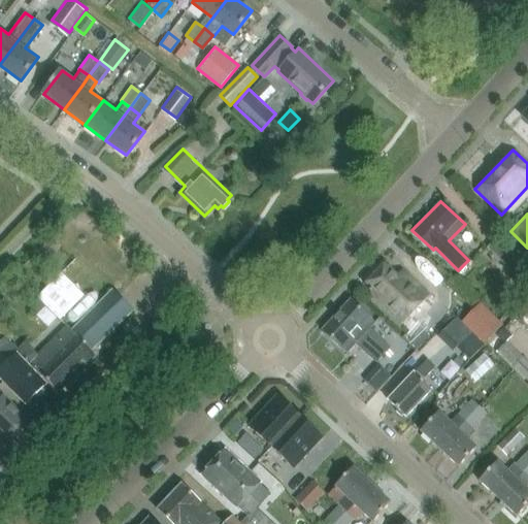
[(519,277),(527,267),(527,262),(498,233),(487,246),(519,277)]
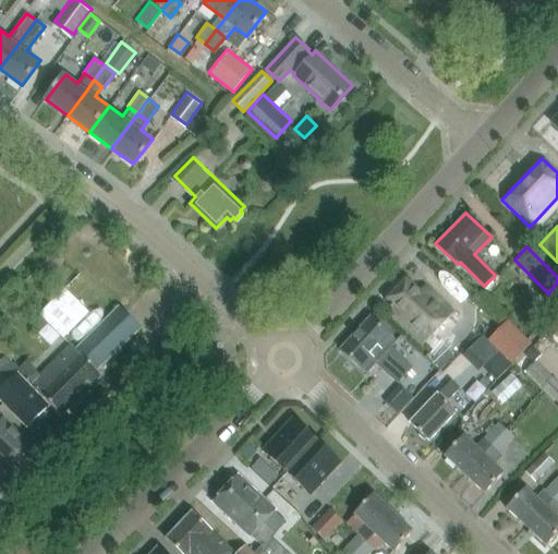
[(46,275),(64,257),(55,249),(37,266),(46,275)]
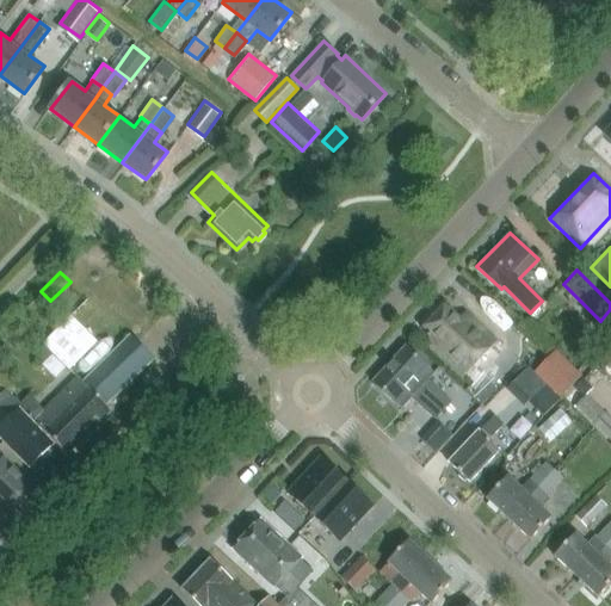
[(423,340),(460,375),(463,370),(471,362),(494,338),(466,310),(460,315),(445,301),(423,325),(431,332),(423,340)]
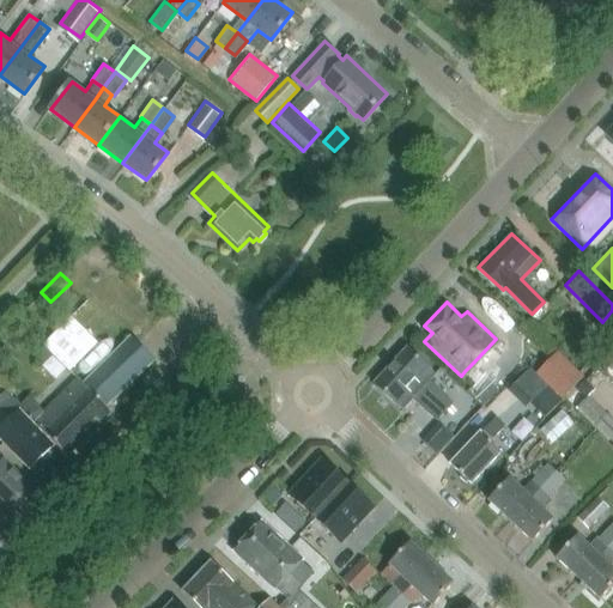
[(22,408),(41,425),(68,454),(111,409),(107,406),(155,358),(132,335),(84,382),(77,375),(43,408),(30,395),(22,403),(24,406),(22,408)]
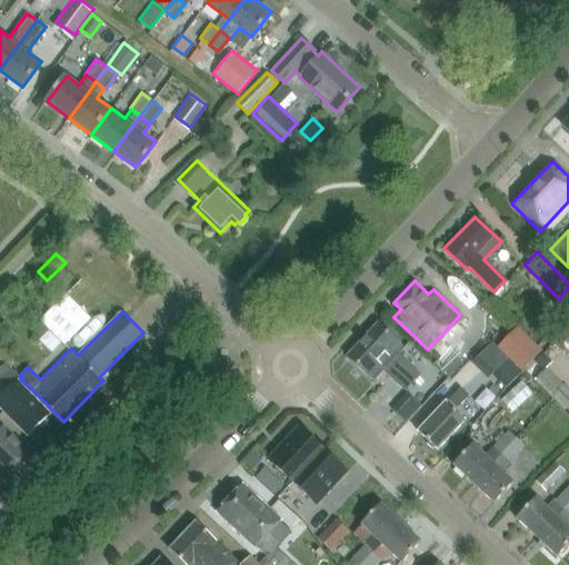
[(402,345),(378,321),(348,354),(372,377),(381,368),(402,388),(418,372),(396,352),(402,345)]
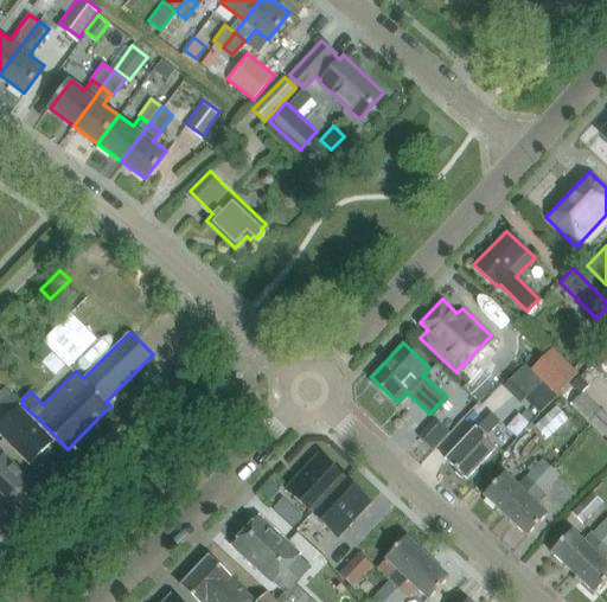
[(468,359),(460,367),(470,377),(478,369),(468,359)]
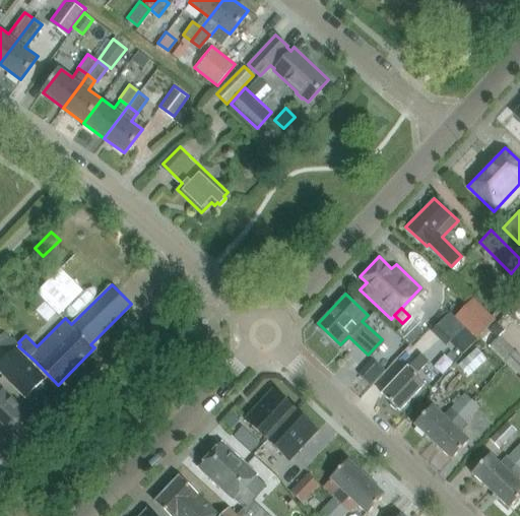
[(450,311),(432,328),(445,342),(464,325),(450,311)]
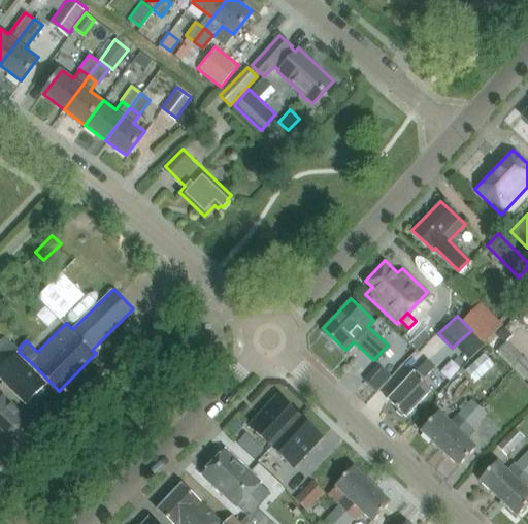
[(417,348),(430,334),(416,321),(408,328),(402,335),(417,348)]
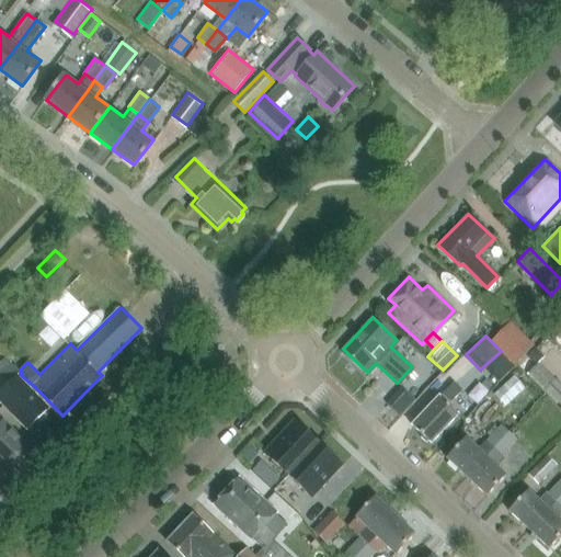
[(0,360),(0,371),(9,381),(0,388),(0,398),(27,425),(47,406),(34,393),(37,389),(20,374),(22,372),(20,370),(6,355),(0,360)]
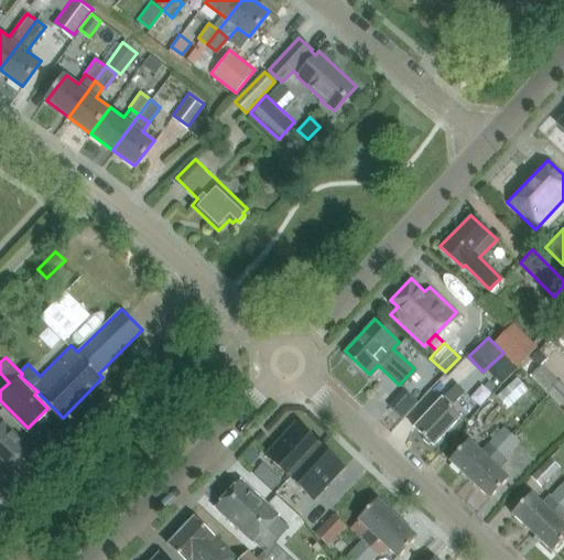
[(563,405),(563,384),(542,362),(532,373),(563,405)]
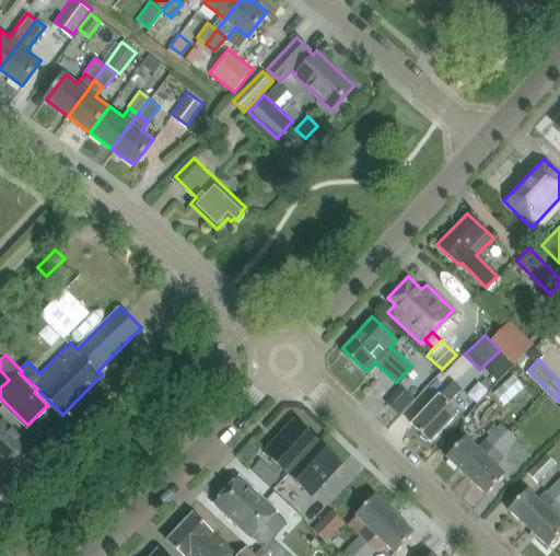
[(504,403),(524,384),(513,372),(492,391),(504,403)]
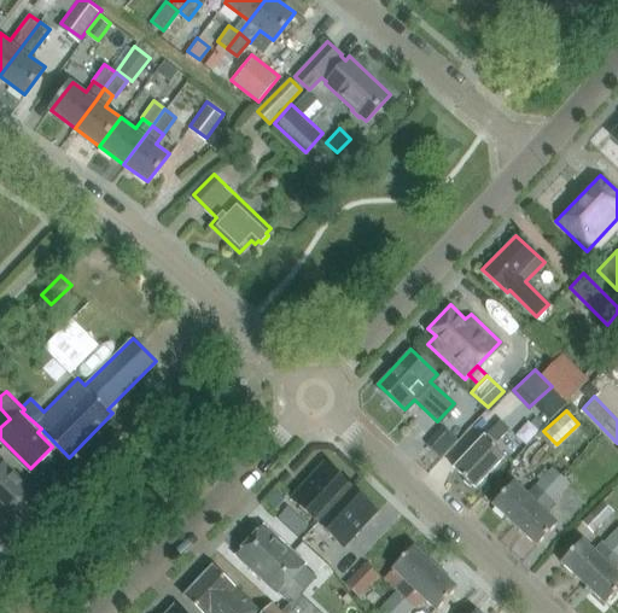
[(507,427),(499,419),(484,436),(483,435),(454,466),(474,484),(503,453),(493,443),(507,427)]
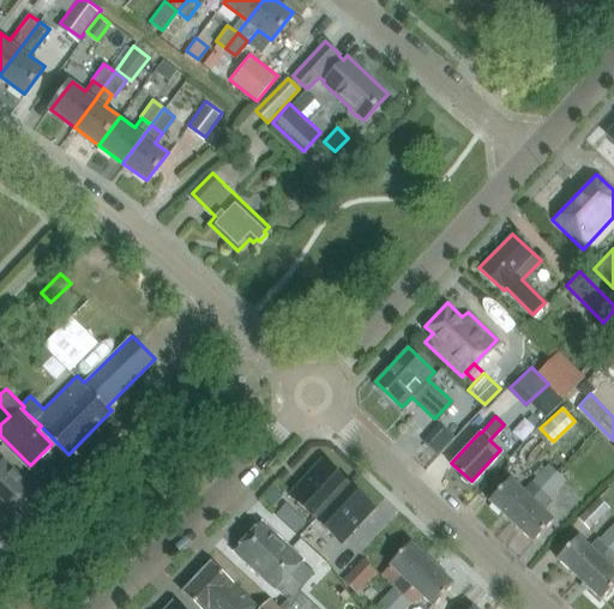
[(444,451),(461,434),(445,420),(428,436),(444,451)]
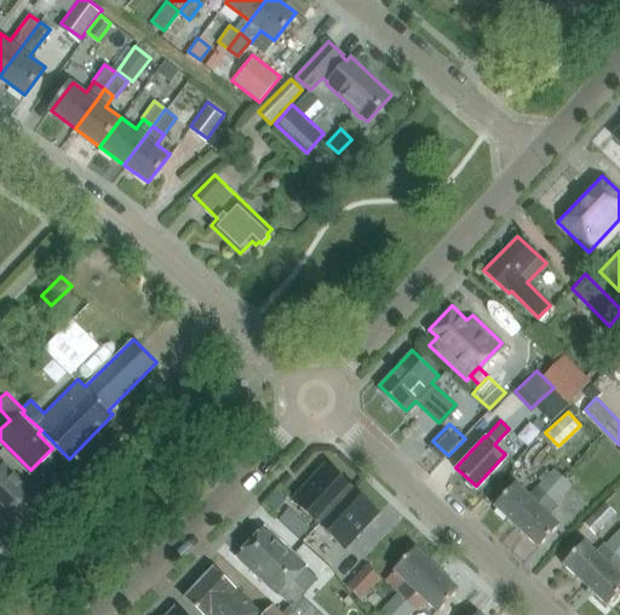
[(292,496),(319,521),(351,486),(325,461),(292,496)]
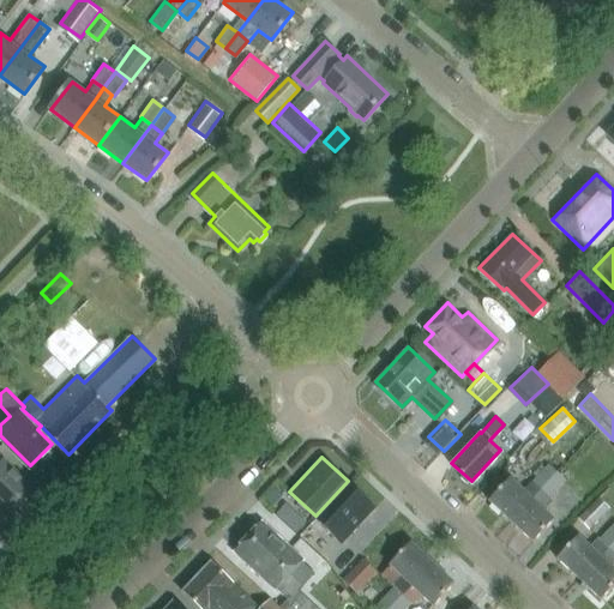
[(4,458),(0,460),(0,501),(10,512),(34,487),(4,458)]
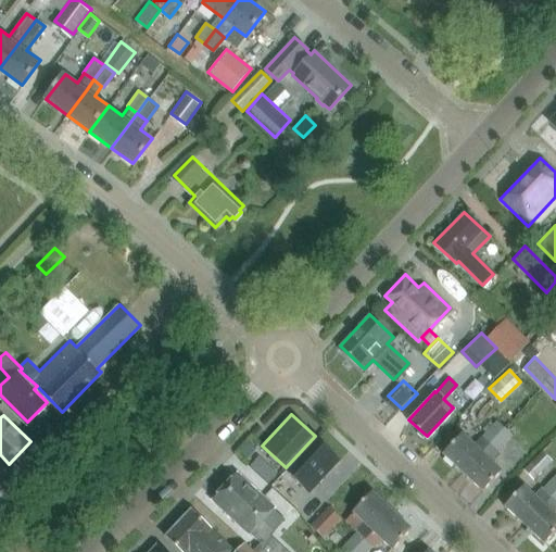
[(482,451),(491,442),(505,426),(497,419),(474,443),(463,433),(444,451),(463,469),(482,451)]
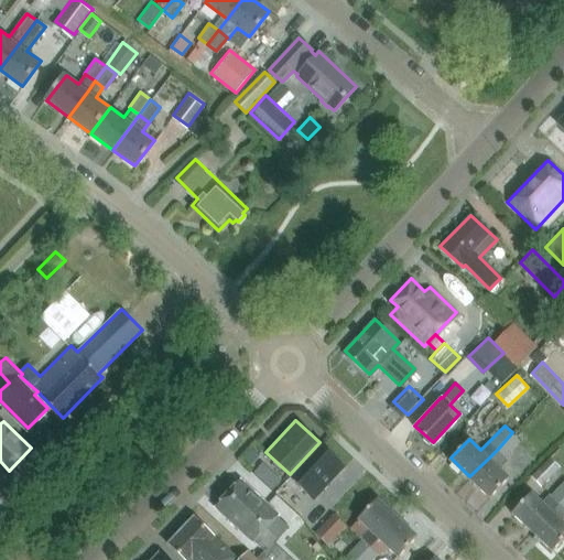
[(520,440),(512,432),(498,449),(506,455),(520,440)]
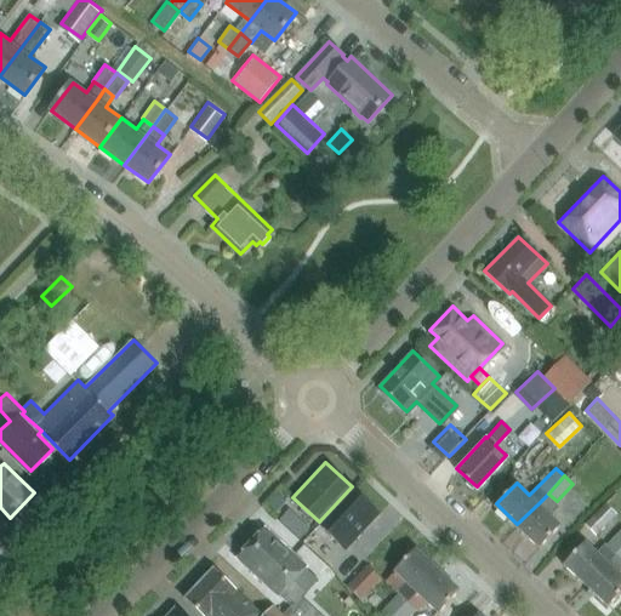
[(379,512),(352,486),(319,522),(346,547),(379,512)]
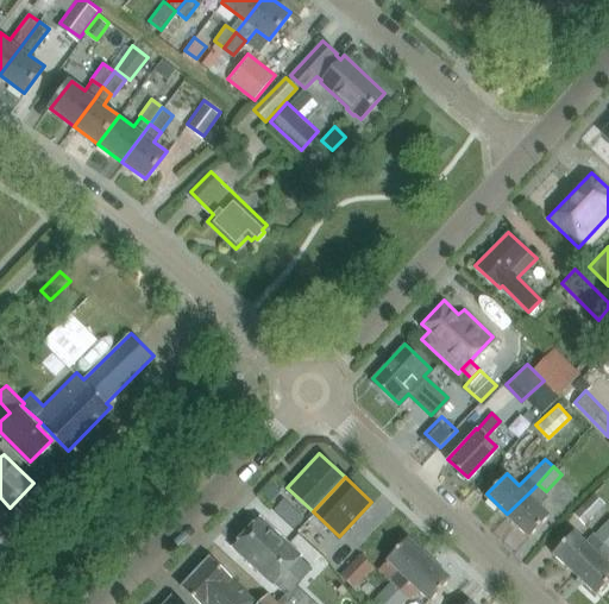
[(272,483),(263,494),(271,501),(281,490),(272,483)]
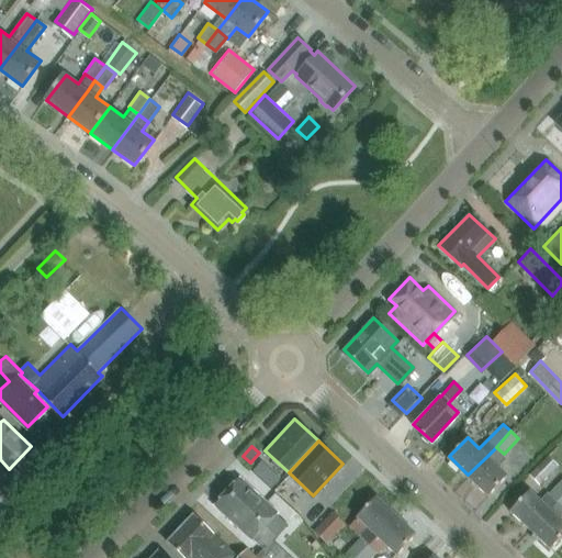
[(506,456),(504,454),(496,447),(487,456),(468,475),(487,493),(506,473),(497,466),(506,456)]
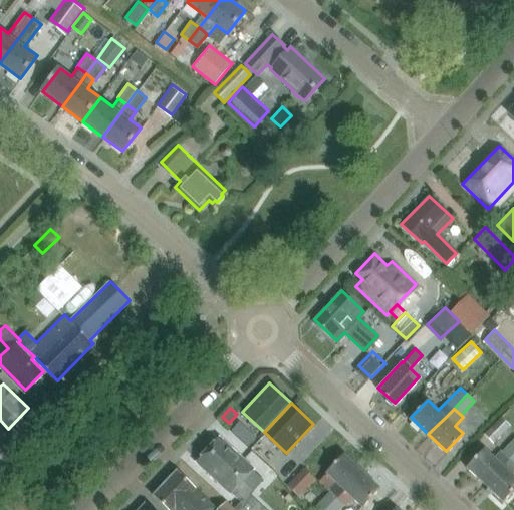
[(492,441),(509,423),(501,415),(484,433),(492,441)]
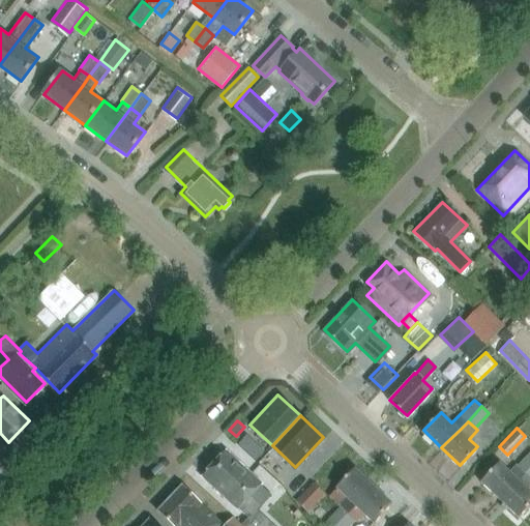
[(238,506),(247,516),(242,523),(244,525),(311,525),(298,507),(284,489),(286,488),(234,440),(225,449),(224,448),(201,473),(237,506),(238,506)]
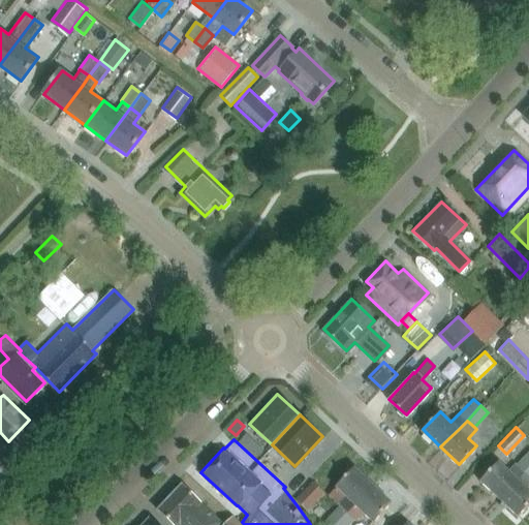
[(528,450),(517,463),(524,470),(528,464),(528,450)]
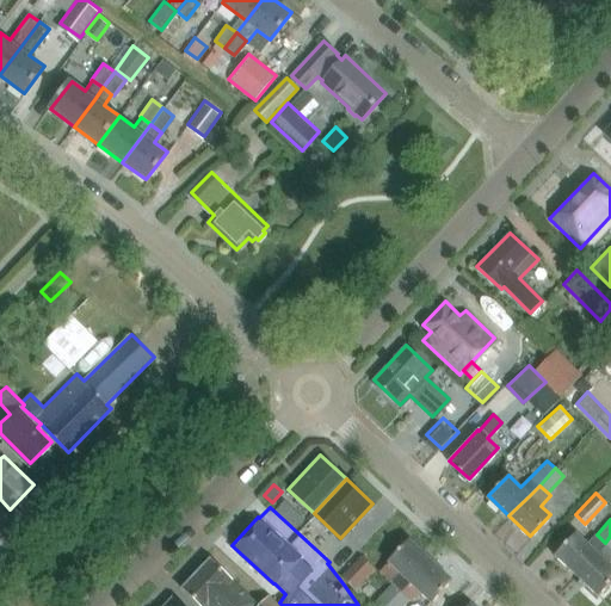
[(554,554),(575,574),(597,552),(606,543),(605,543),(597,535),(596,532),(586,542),(575,532),(554,554)]
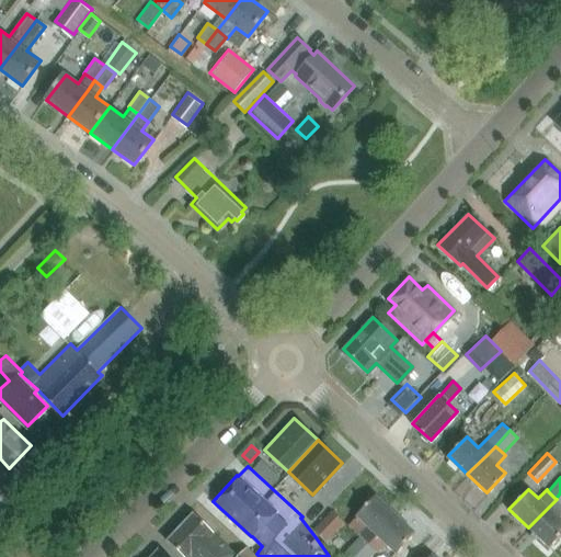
[(548,508),(528,527),(548,546),(560,532),(560,520),(556,515),(560,509),(560,492),(556,499),(557,499),(548,508)]
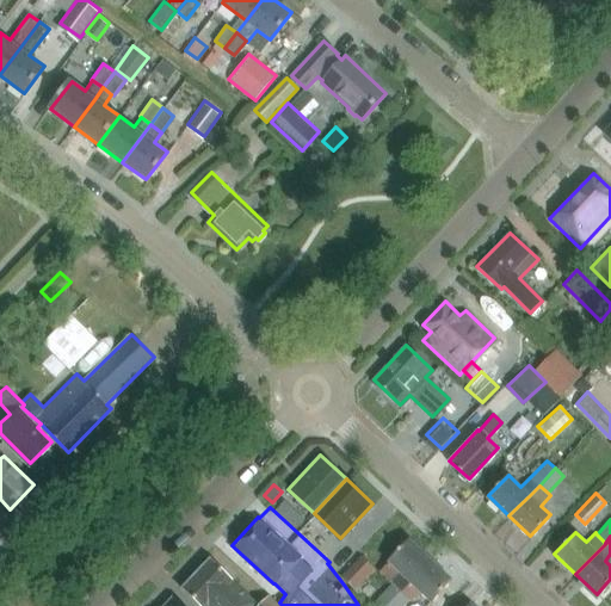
[(376,599),(382,605),(384,605),(430,560),(408,539),(380,569),(393,582),(376,599)]
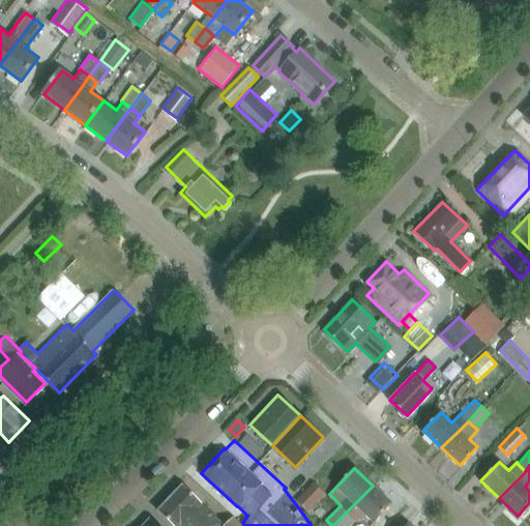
[(322,491),(314,483),(296,499),(305,508),(322,491)]
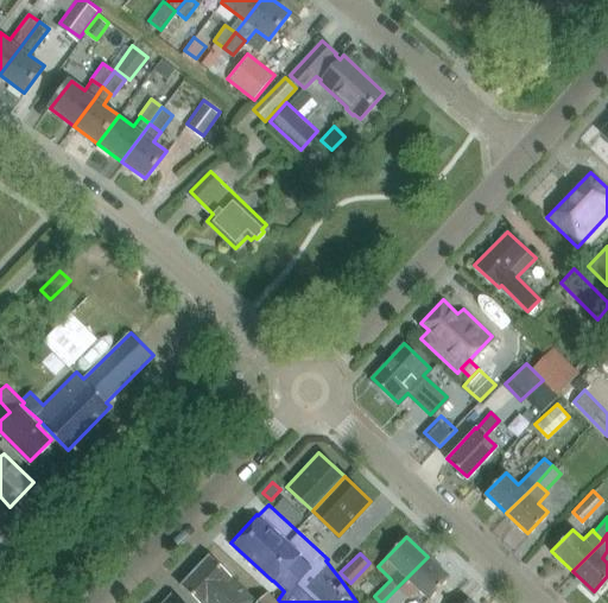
[(208,556),(182,585),(200,602),(247,602),(252,598),(228,576),(229,576),(208,556)]
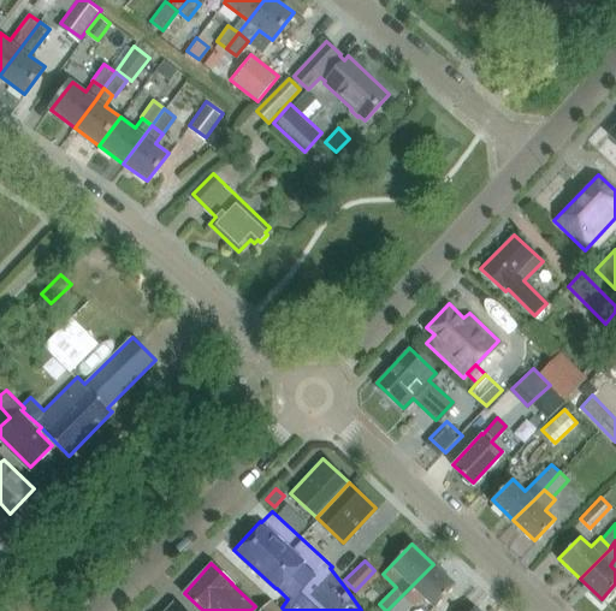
[(454,583),(433,564),(388,610),(403,610),(420,593),(433,605),(454,583)]
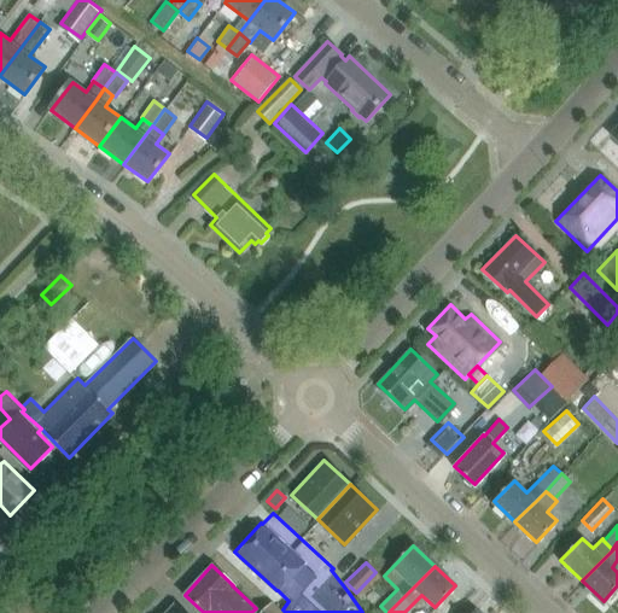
[(281,612),(270,602),(260,612),(281,612)]
